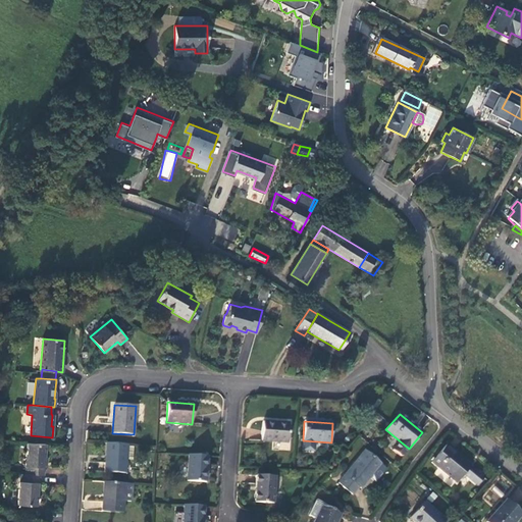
[(289,423),(263,422),(262,440),(288,442),(289,423)]
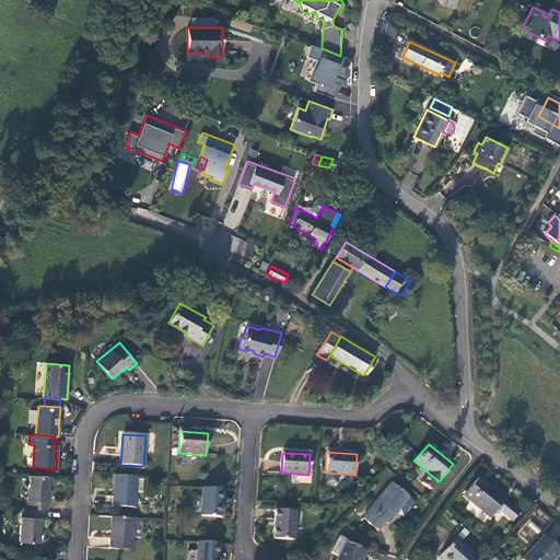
[(47,510),(50,476),(30,475),(26,509),(42,510),(47,510)]
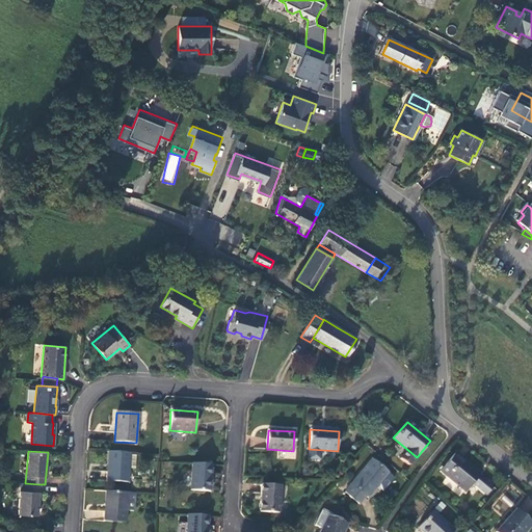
[(130,453),(109,451),(107,481),(129,482),(130,453)]
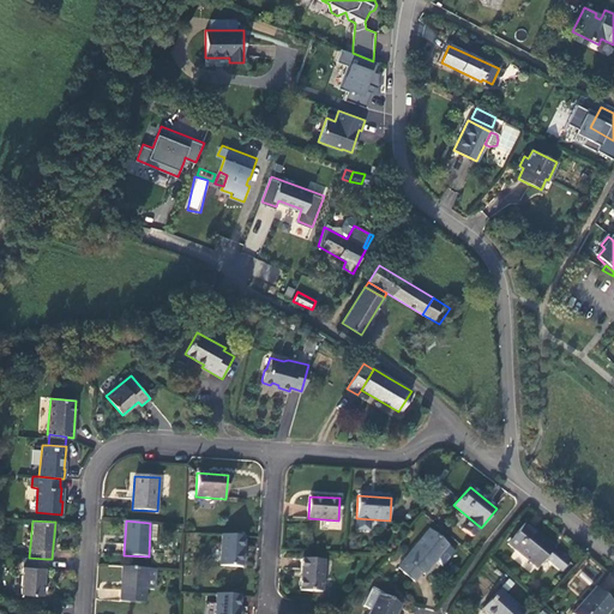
[(524,524),(507,545),(537,569),(545,558),(553,548),(524,524)]
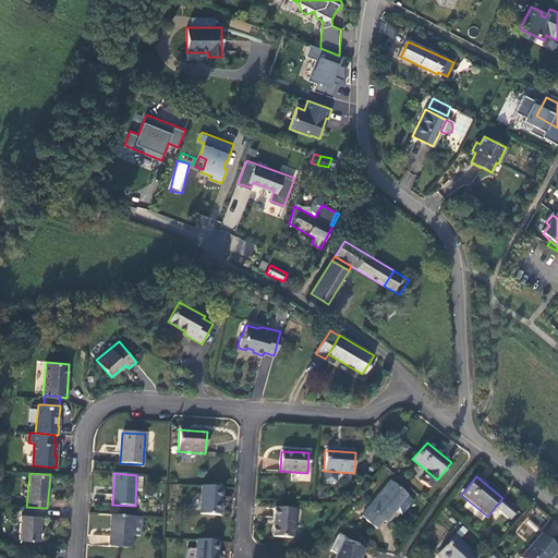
[(413,502),(390,483),(362,517),(378,530),(385,522),(387,523),(397,511),(402,516),(413,502)]
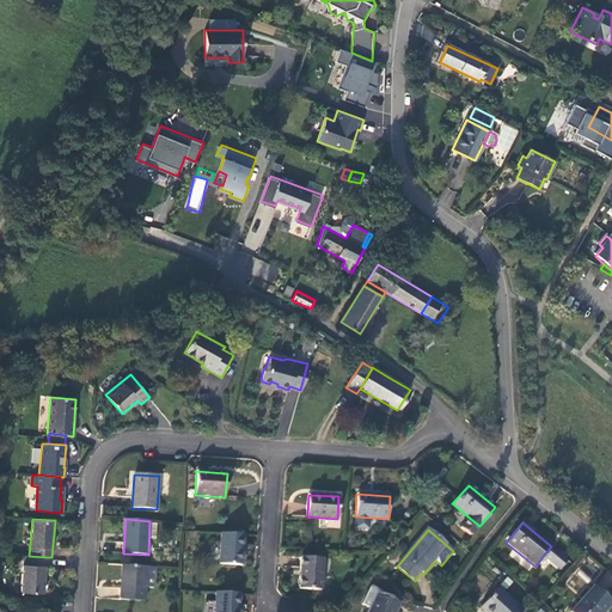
[(243,565),(245,536),(220,533),(219,564),(243,565)]
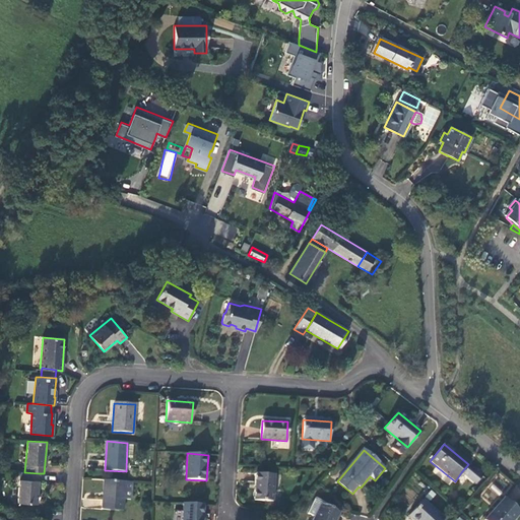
[(468,464),(461,472),(475,483),(483,473),(475,467),(474,469),(468,464)]
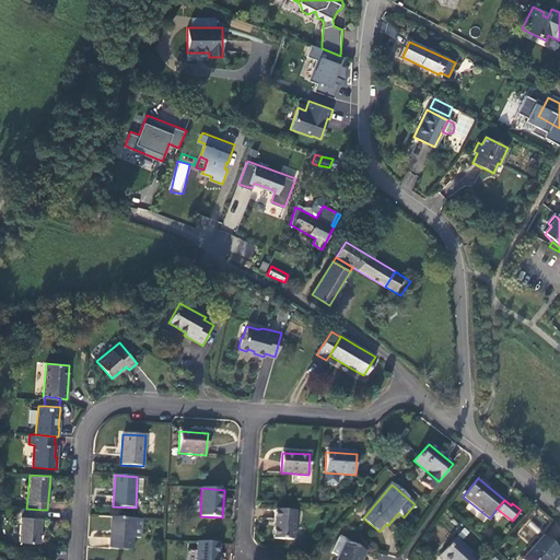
[(26,509),(21,509),(19,541),(39,543),(42,510),(26,509)]
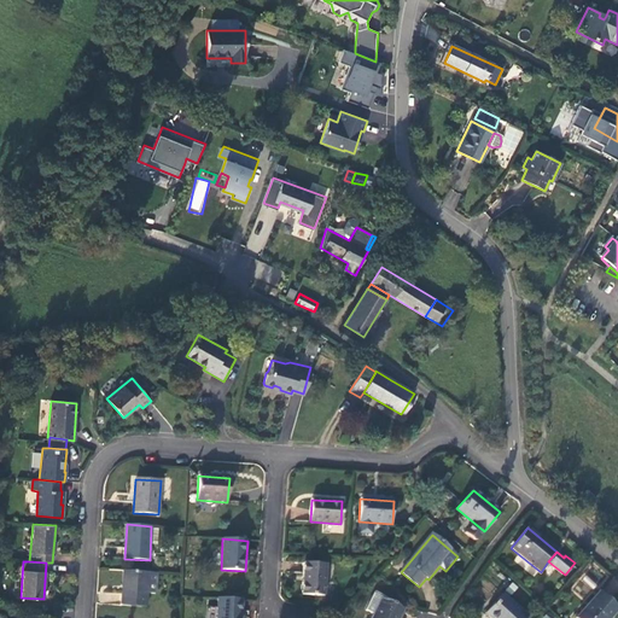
[(324,596),(326,564),(304,563),(303,594),(324,596)]
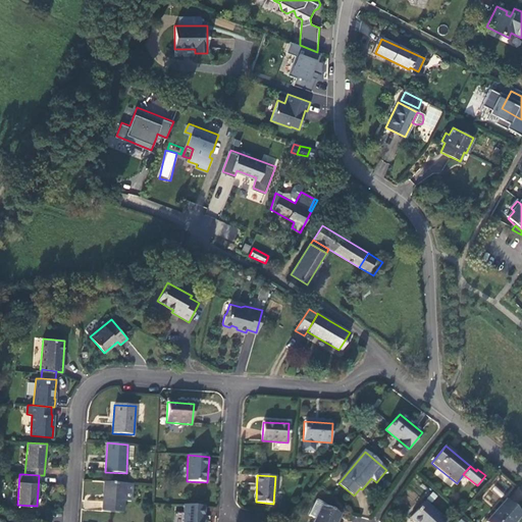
[(125,483),(104,482),(102,511),(123,513),(124,502),(125,483)]
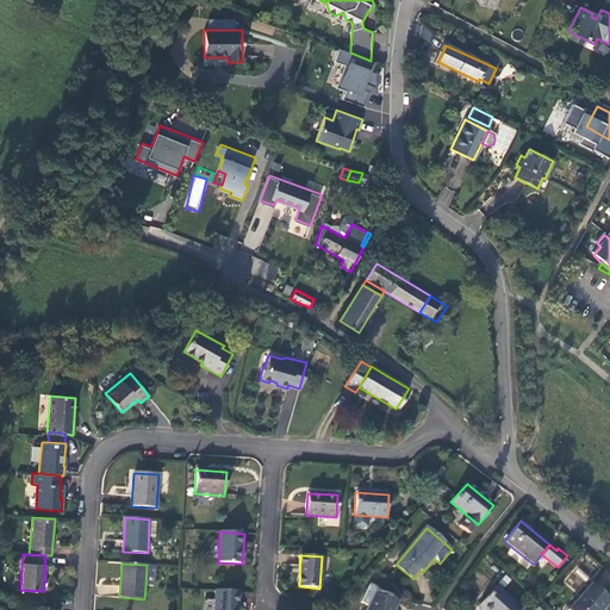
[(147,565),(145,586),(154,586),(156,566),(147,565)]
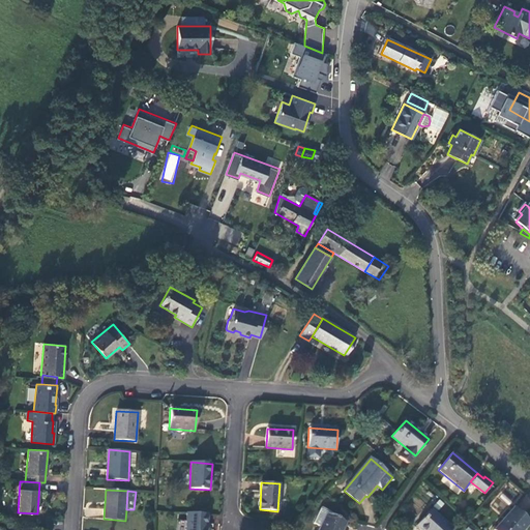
[(499,514),(511,502),(502,492),(490,504),(499,514)]
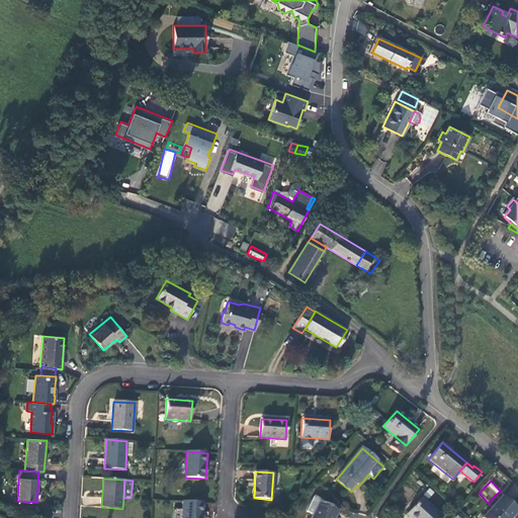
[(511,517),(517,511),(517,510),(502,496),(482,517),(511,517)]
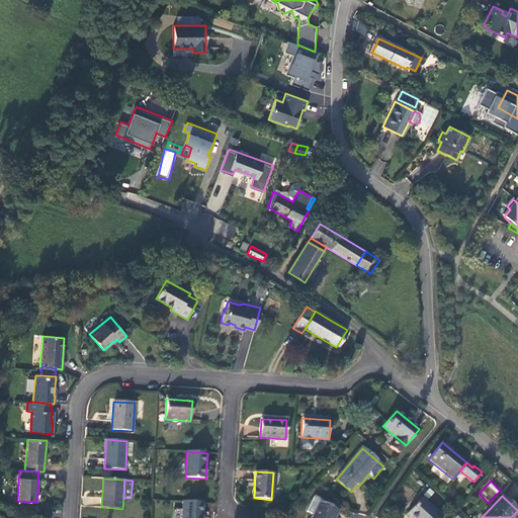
[(441,517),(442,517),(421,499),(407,514),(411,517),(441,517)]
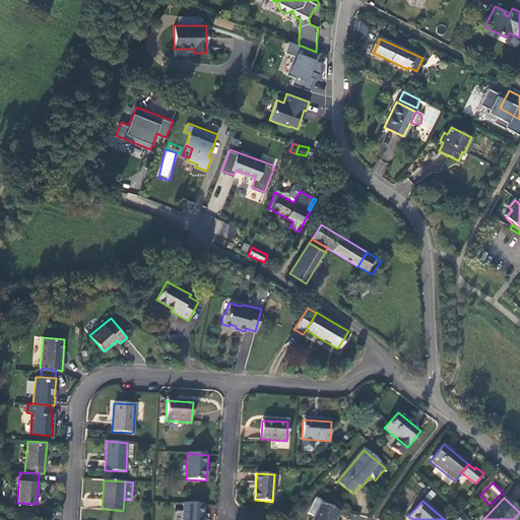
[(202,519),(204,505),(184,504),(182,519),(202,519)]
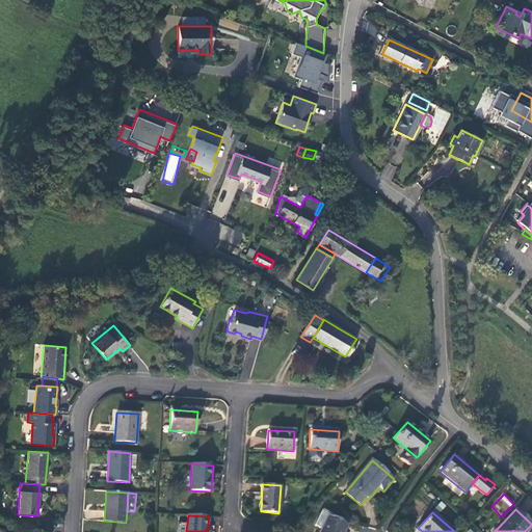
[(342,531),(346,524),(328,515),(319,531),(342,531)]
